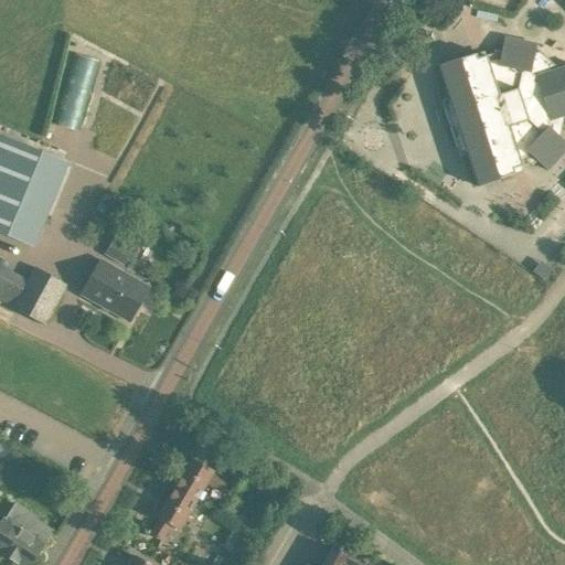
[(535,45),(503,39),(500,52),(493,51),(492,54),(476,60),(475,54),(438,66),(448,99),(440,102),(459,157),(467,155),(477,187),(514,174),(513,170),(530,164),(532,167),(536,161),(546,170),(564,149),(564,142),(558,137),(563,116),(564,115),(564,67),(562,70),(535,45)]
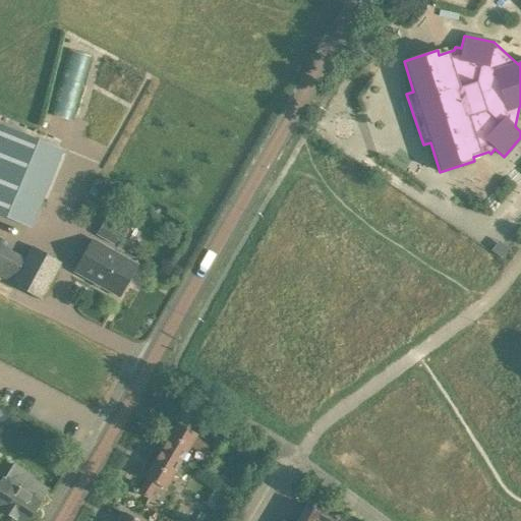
[(50,113),(74,120),(93,56),(68,50),(50,113)]
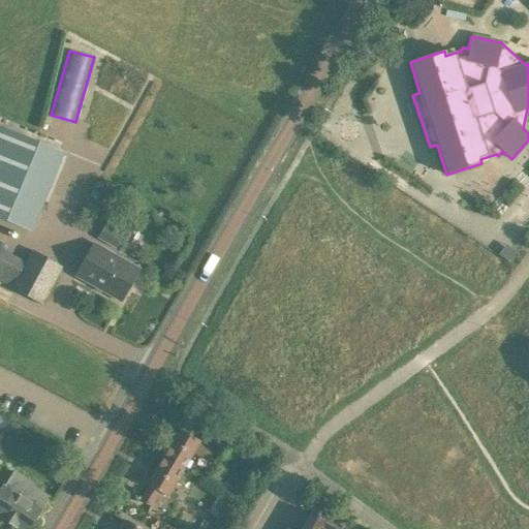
[(0,126),(0,219),(27,230),(59,150),(0,126)]
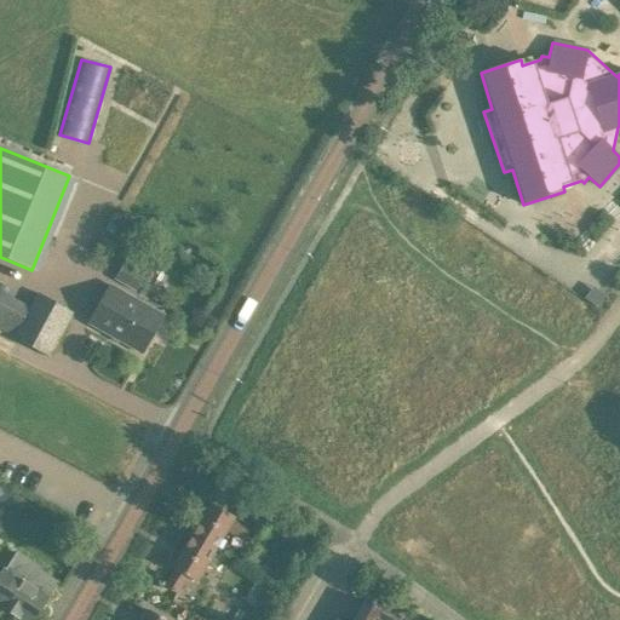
[(132,219),(115,210),(103,230),(120,240),(132,219)]
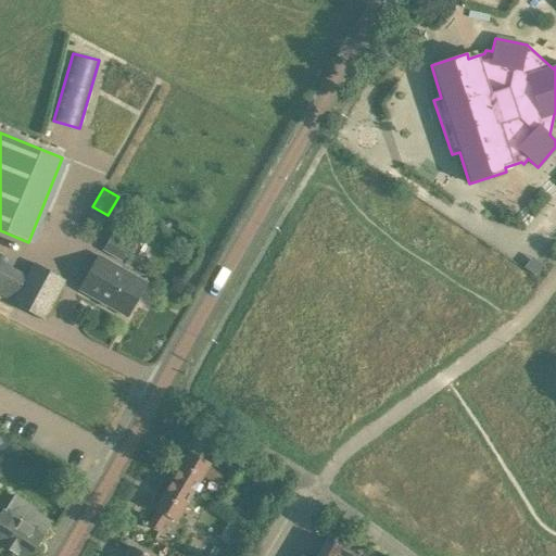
[(84,224),(98,231),(104,220),(90,213),(84,224)]
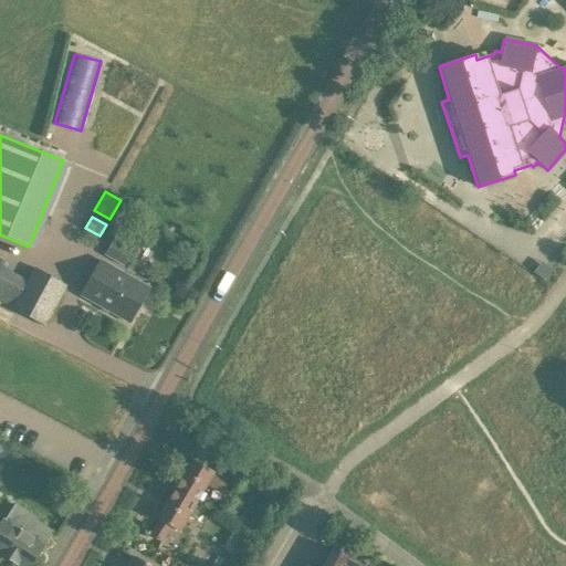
[(104,255),(124,266),(133,251),(113,240),(104,255)]
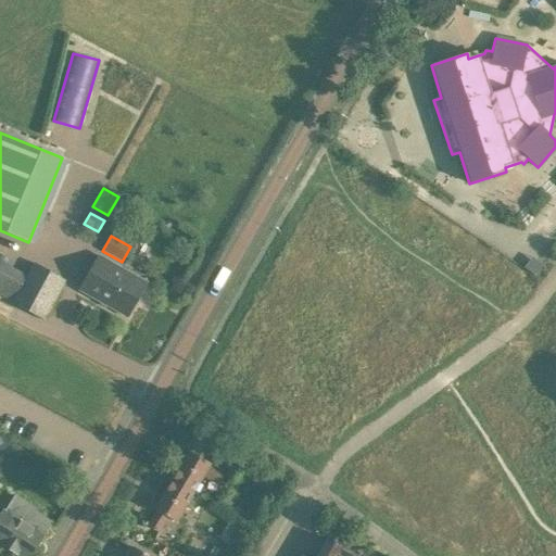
[(98,256),(78,290),(99,302),(99,305),(105,308),(109,306),(127,317),(146,283),(98,256)]
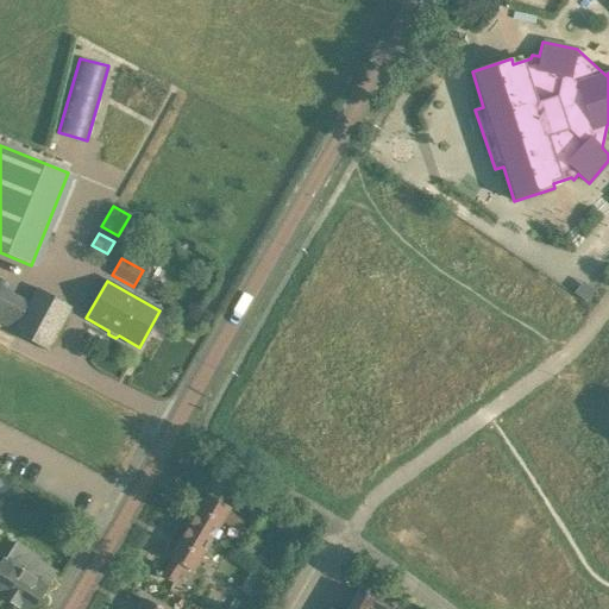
[(0,287),(0,324),(48,351),(70,308),(38,288),(30,303),(0,288),(0,287)]
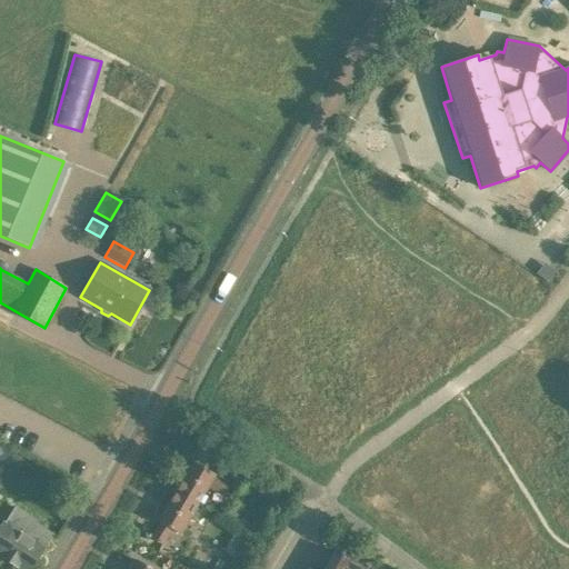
[(192,462),(176,492),(197,505),(208,487),(223,496),(229,486),(213,476),(215,475),(192,462)]
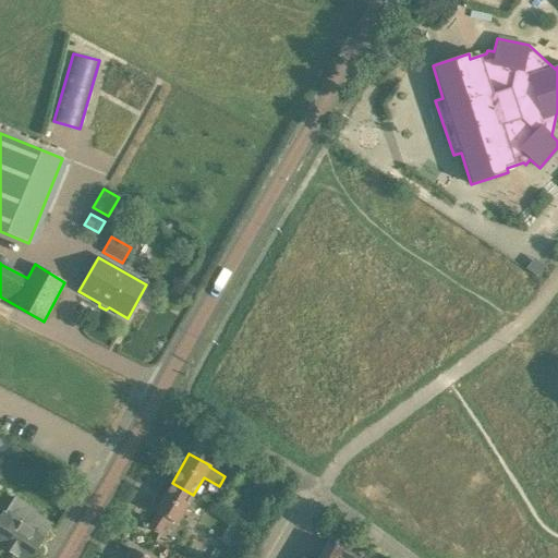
[(193,495),(172,483),(155,512),(157,513),(148,529),(158,535),(168,520),(176,524),(193,495)]
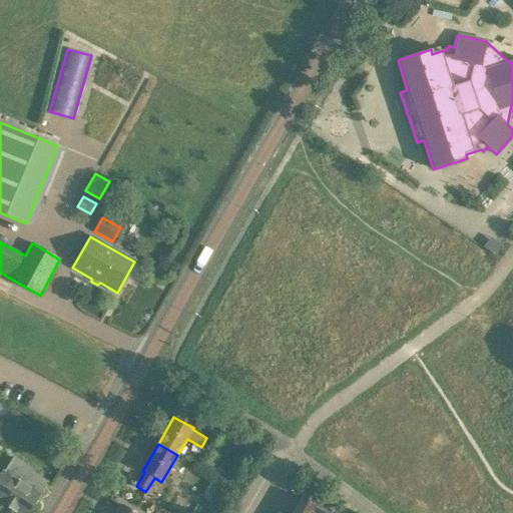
[(33,472),(34,471),(32,470),(14,458),(5,472),(3,471),(0,474),(0,501),(17,512),(27,512),(40,494),(47,482),(33,472)]
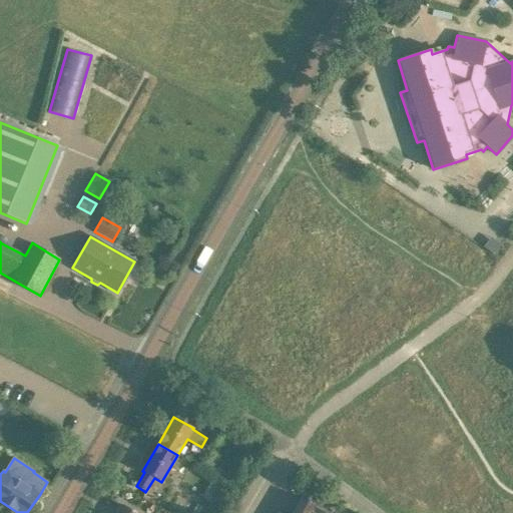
[(205,512),(210,504),(201,499),(195,509),(201,512),(205,512)]
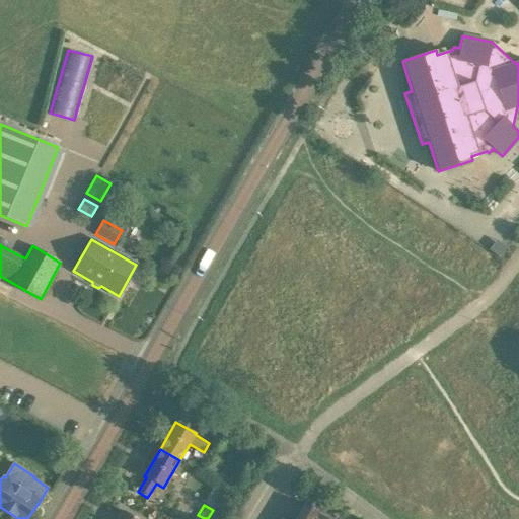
[(332,518),(312,507),(304,518),(332,518)]
